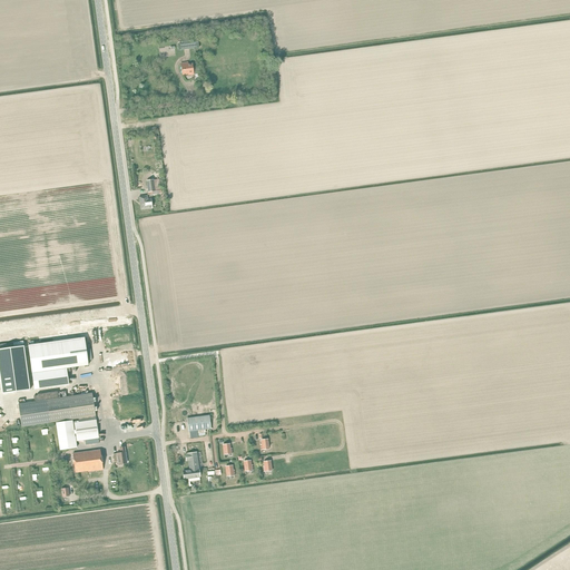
[(199,75),(197,75),(194,75),(193,65),(187,66),(187,62),(180,64),(182,75),(187,75),(187,76),(193,75),(194,80),(200,79),(199,75)]
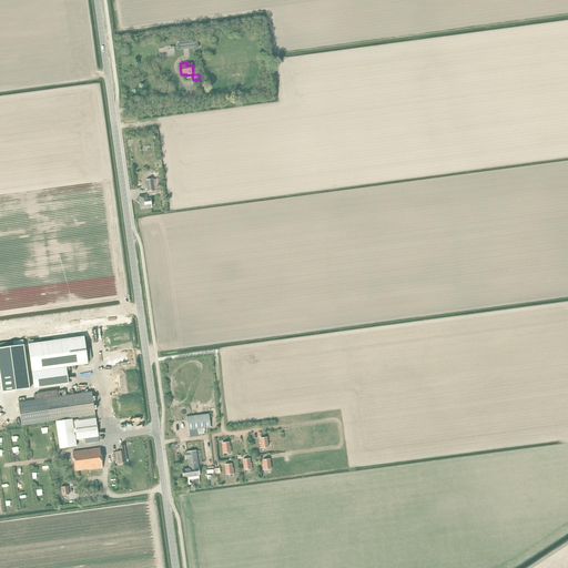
[(146,195),(139,196),(140,210),(151,208),(150,199),(148,200),(146,195)]
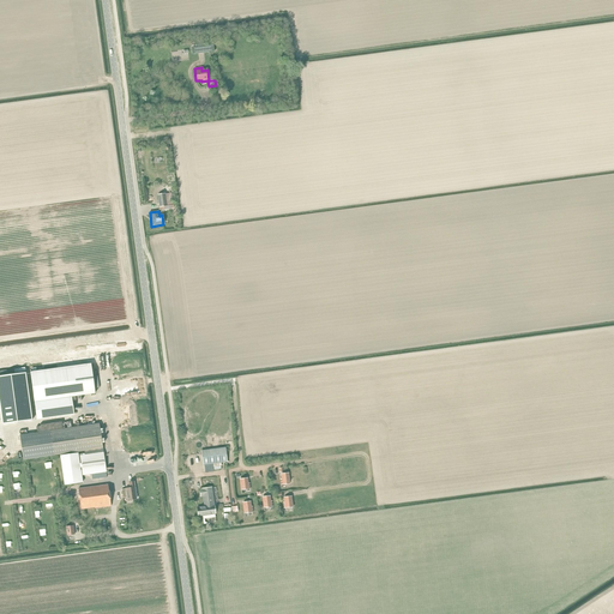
[(91,363),(30,372),(35,402),(36,420),(74,415),(72,397),(95,393),(94,387),(92,375),(91,363)]
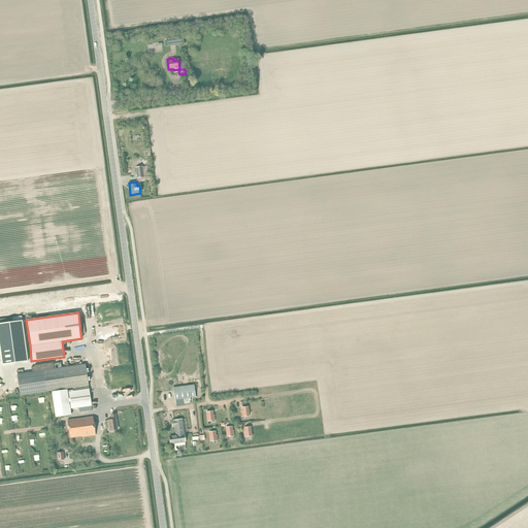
[(23,321),(0,323),(0,345),(2,365),(28,361),(23,321)]
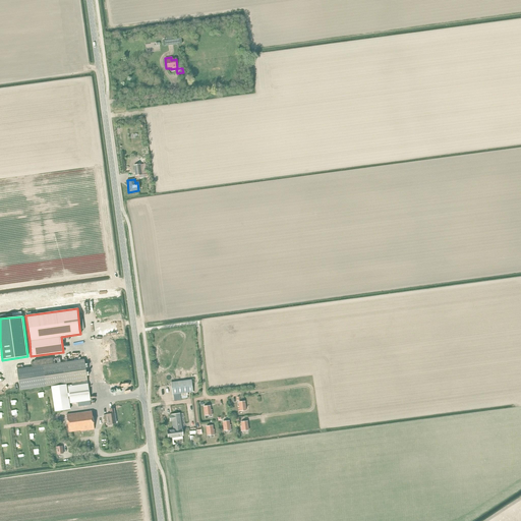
[(84,359),(16,368),(19,390),(88,380),(84,359)]
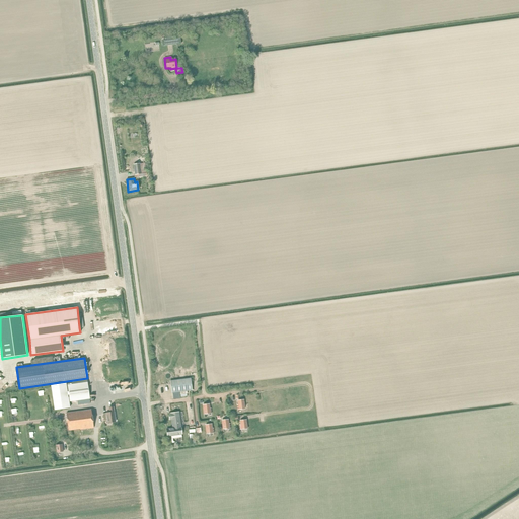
[(191,378),(170,381),(171,393),(172,393),(179,392),(192,390),(191,378)]
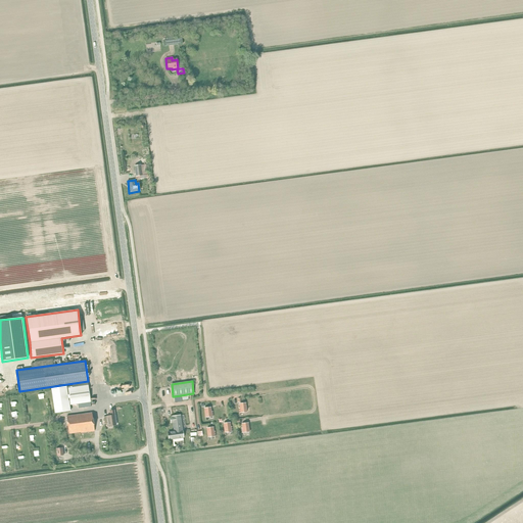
[(66,385),(51,388),(54,414),(70,411),(68,398),(69,398),(70,406),(78,403),(90,402),(88,385),(67,388),(68,394),(68,395),(66,385)]
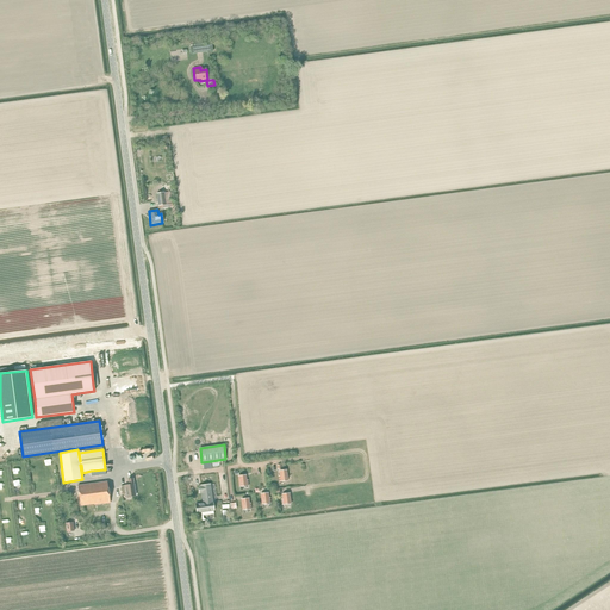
[(134,485),(134,479),(129,480),(130,485),(122,486),(123,495),(126,495),(126,497),(135,497),(134,485)]
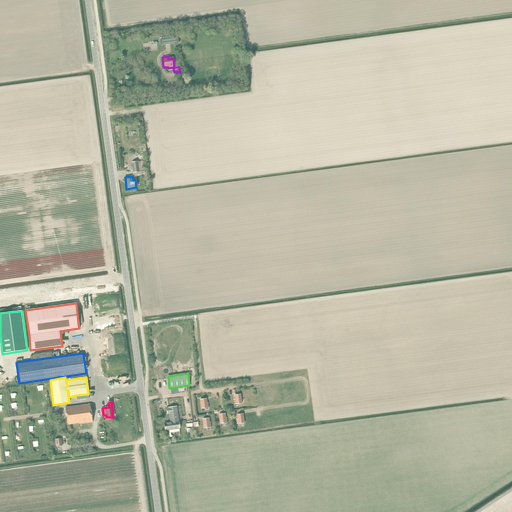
[(90,404),(65,408),(68,424),(79,423),(79,424),(93,422),(90,404)]
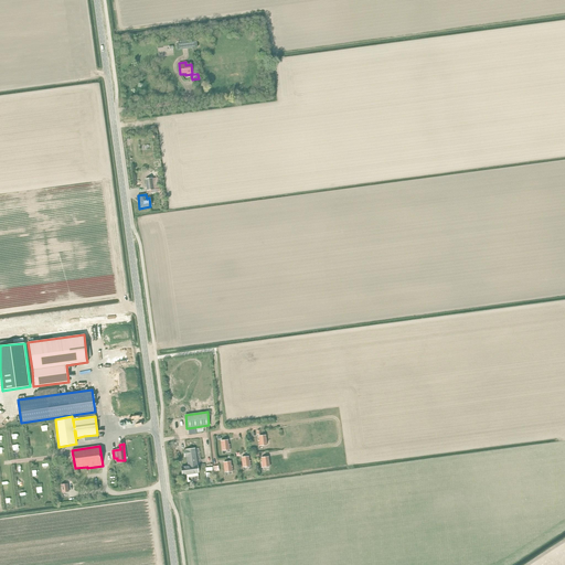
[(188,466),(181,467),(182,475),(187,475),(187,477),(198,476),(198,472),(194,449),(183,450),(184,457),(188,457),(189,464),(188,464),(188,466)]
